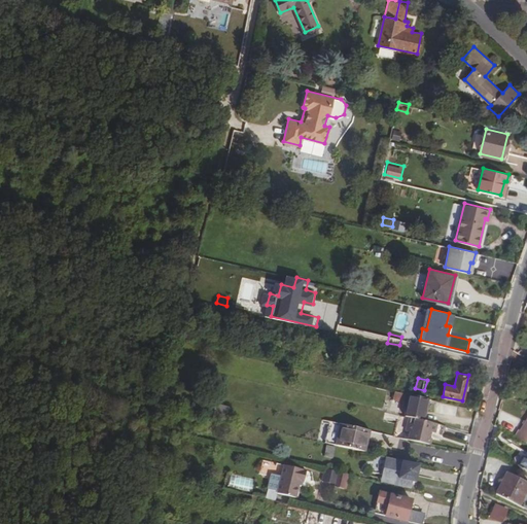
[(405,400),(407,392),(394,389),(392,397),(405,400)]
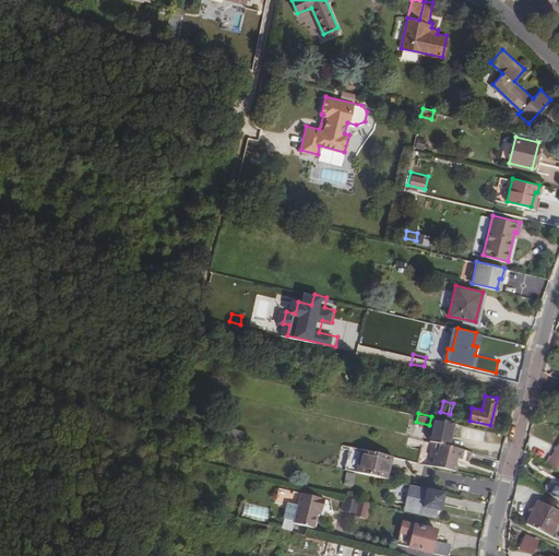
[(454,422),(433,416),(429,439),(435,440),(449,444),(454,422)]
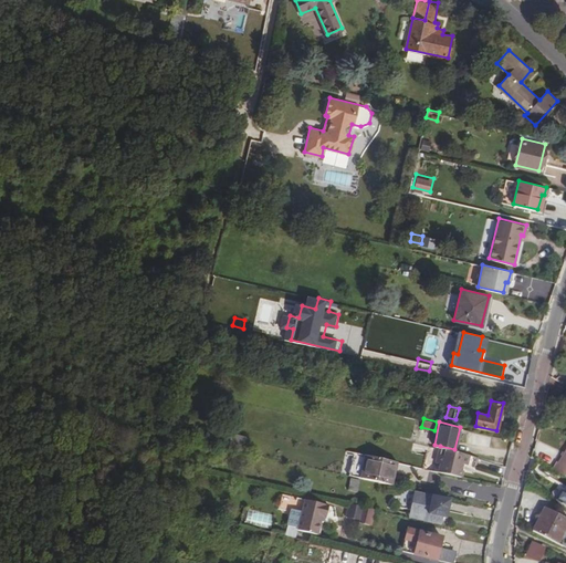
[(454,449),(440,446),(436,461),(442,462),(440,470),(461,475),(463,469),(460,468),(461,462),(472,465),(474,455),(454,449)]
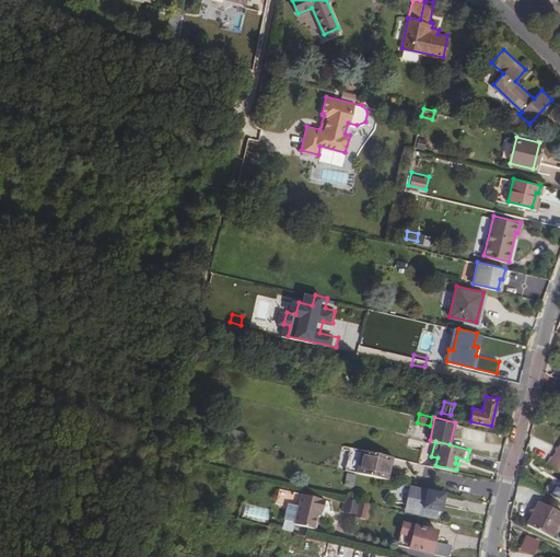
[(559,442),(552,455),(550,454),(546,462),(559,471),(559,442)]
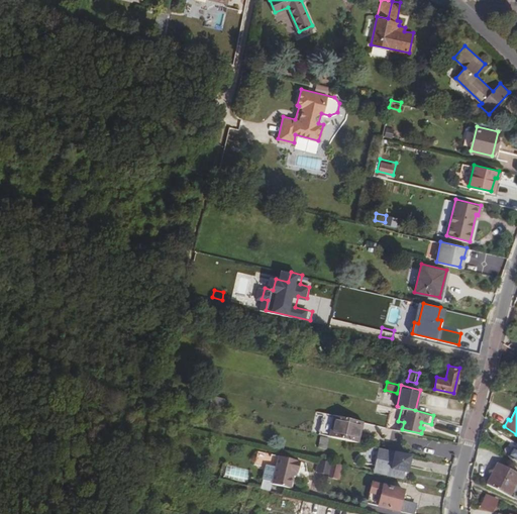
[(323,413),(319,429),(329,431),(333,416),(323,413)]
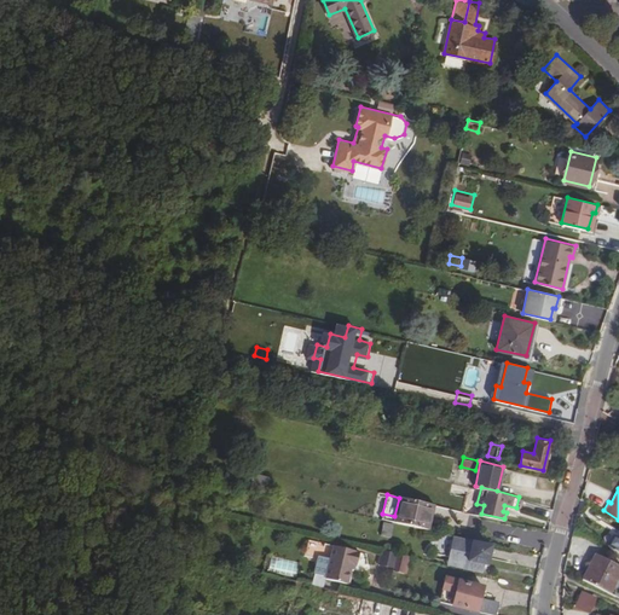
[(428,514),(431,502),(400,495),(394,520),(428,527),(431,515),(428,514)]
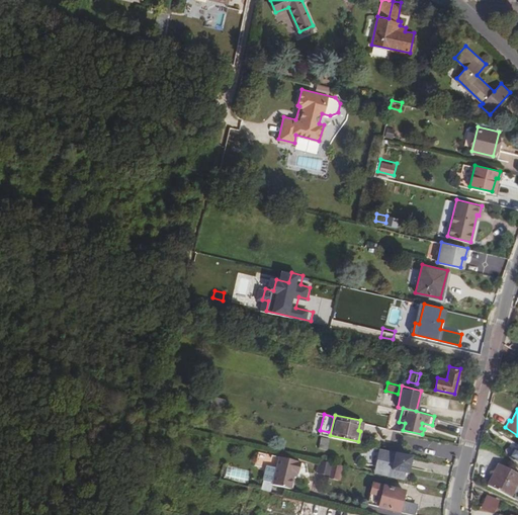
[(308,432),(307,438),(320,441),(319,446),(326,448),(328,436),(308,432)]
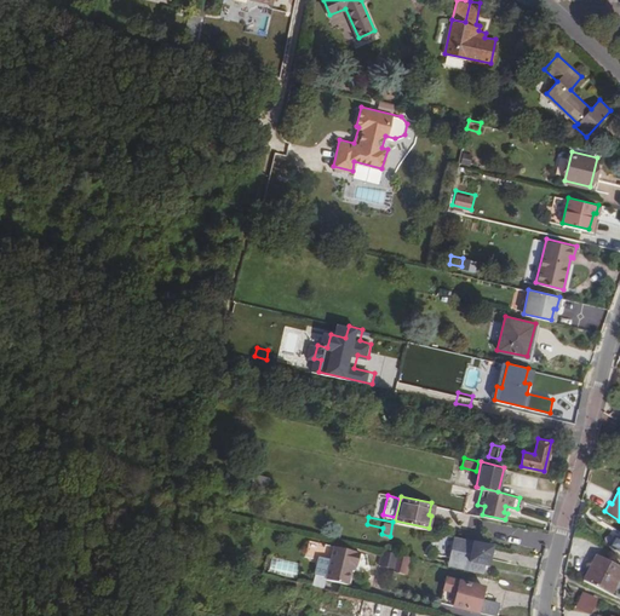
[(493,543),(455,534),(451,556),(484,563),(489,563),(493,543)]
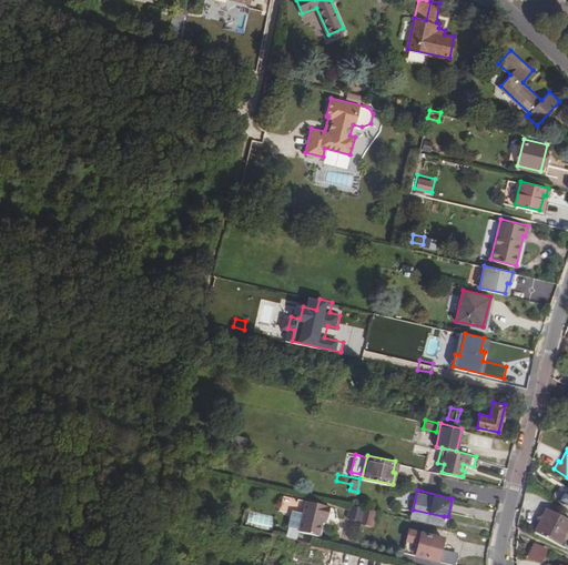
[(567,491),(567,493),(563,490),(557,498),(567,505),(567,491)]
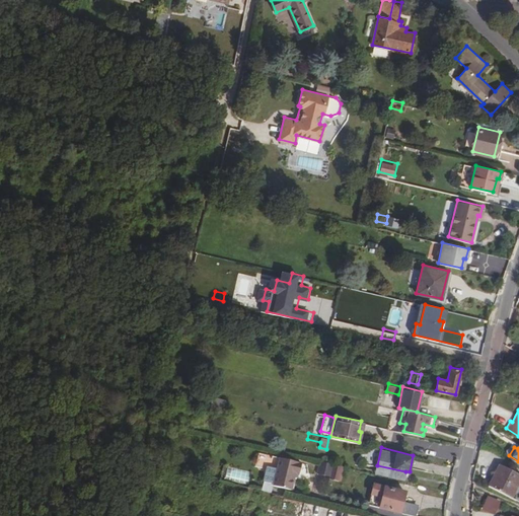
[(274,482),(273,484),(291,488),(295,471),(299,472),(301,460),(280,455),(277,467),(274,482)]
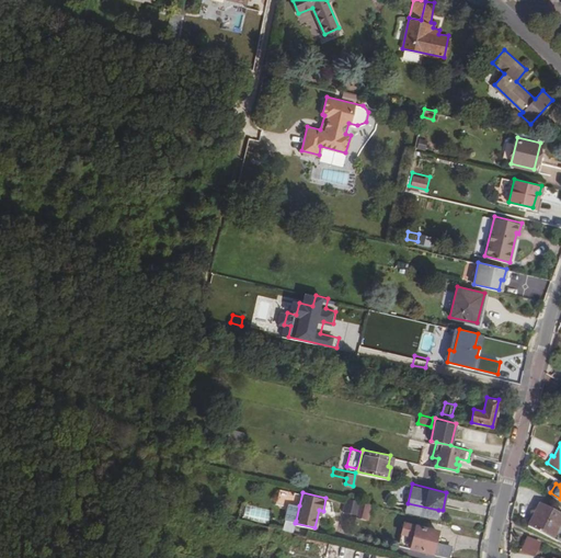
[(348,511),(356,512),(358,499),(352,498),(348,511)]
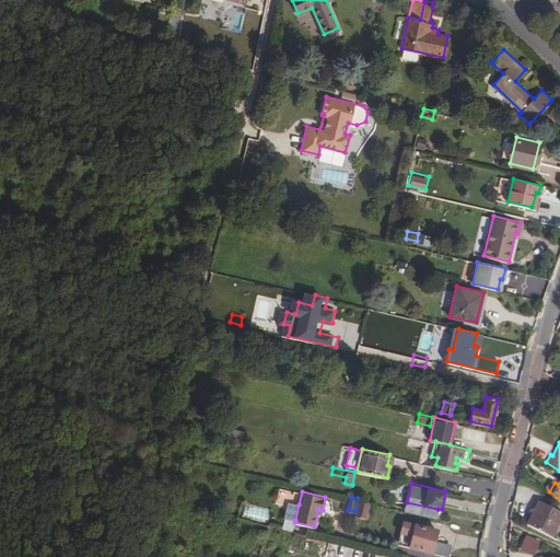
[(559,519),(559,510),(538,499),(526,522),(551,535),(559,519)]
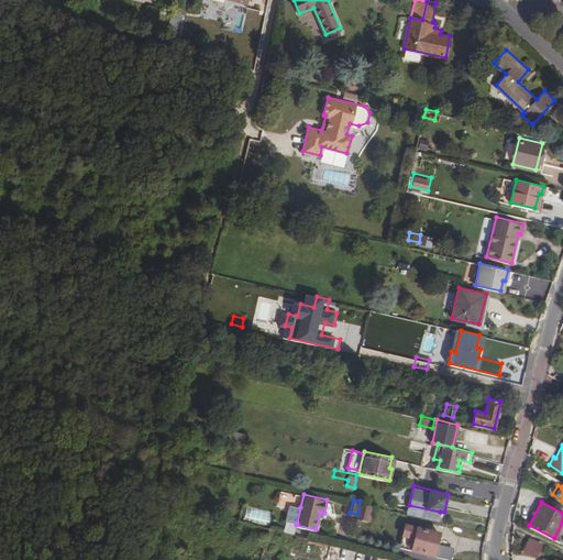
[(300,507),(289,504),(285,519),(297,523),(300,507)]
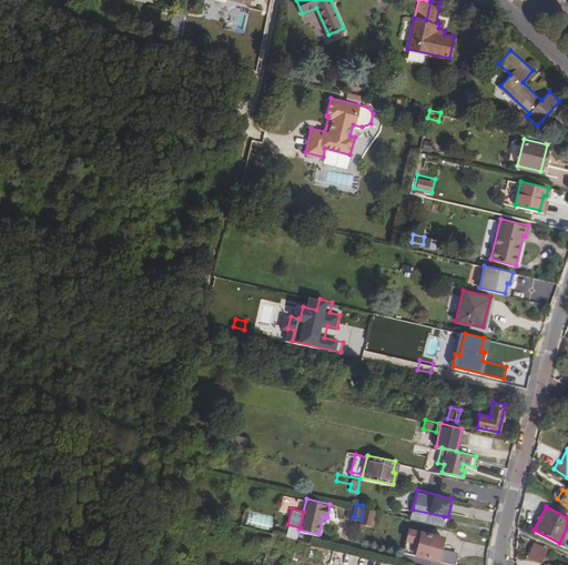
[(411,517),(443,525),(444,516),(413,510),(411,517)]
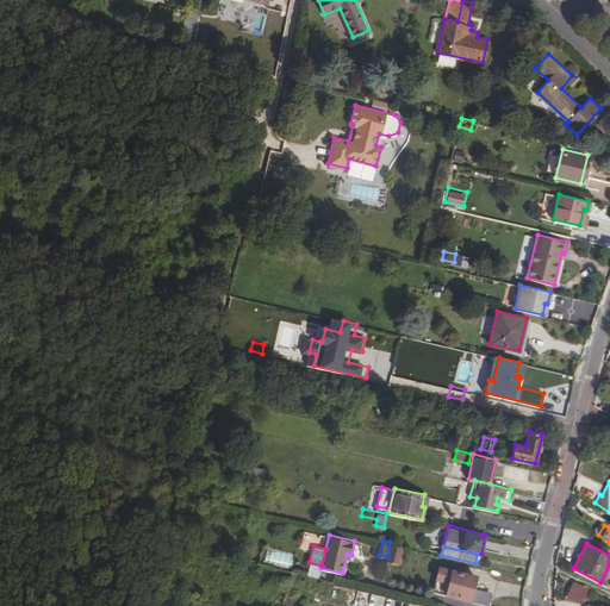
[(266,548),(265,561),(293,563),(293,549),(266,548)]
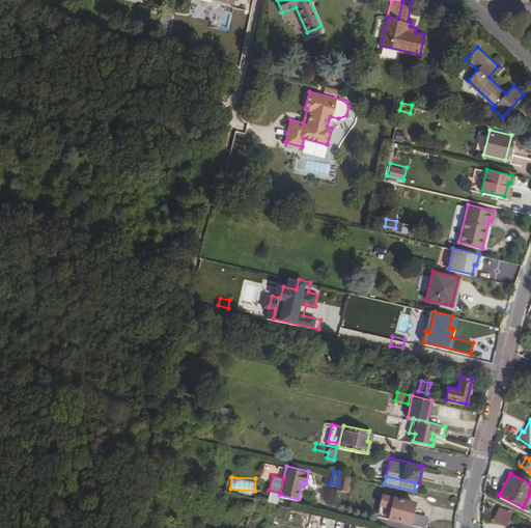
[(267,499),(277,501),(279,495),(269,493),(267,499)]
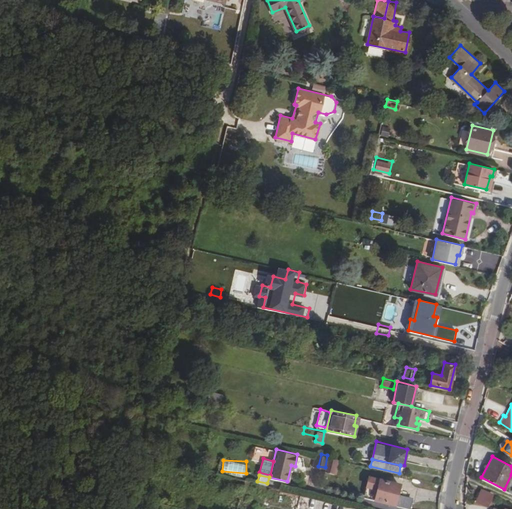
[(400,484),(368,476),(363,496),(374,498),(395,503),(400,484)]
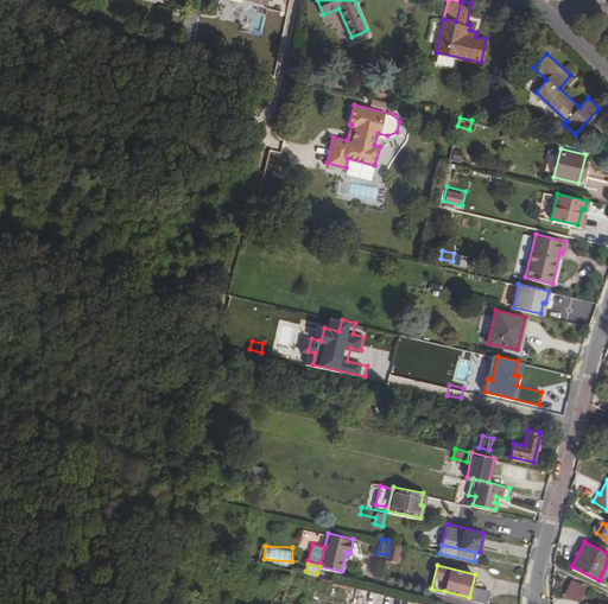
[(570,577),(563,593),(580,599),(587,583),(570,577)]
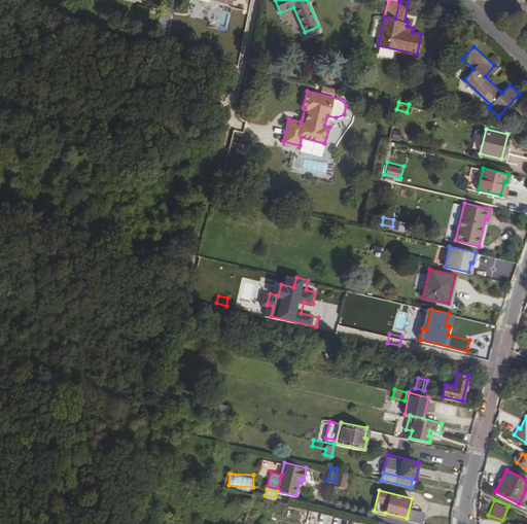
[(411,507),(408,518),(422,522),(425,510),(411,507)]
